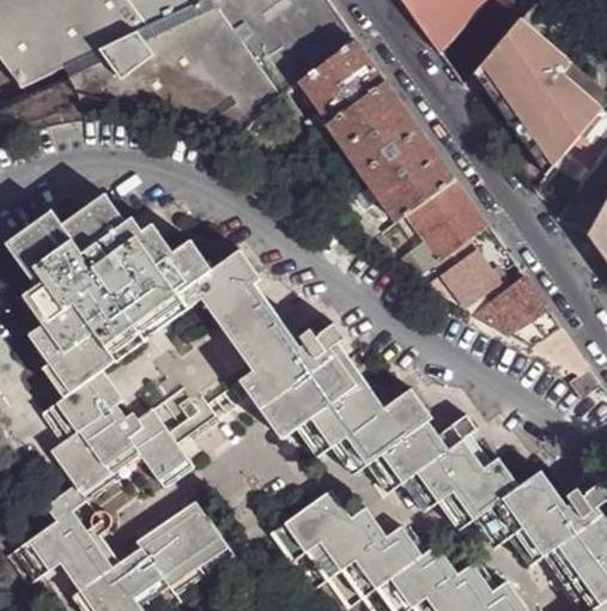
[(0,62),(18,85),(59,66),(199,0),(206,0),(207,1),(208,0),(0,0),(0,62)]
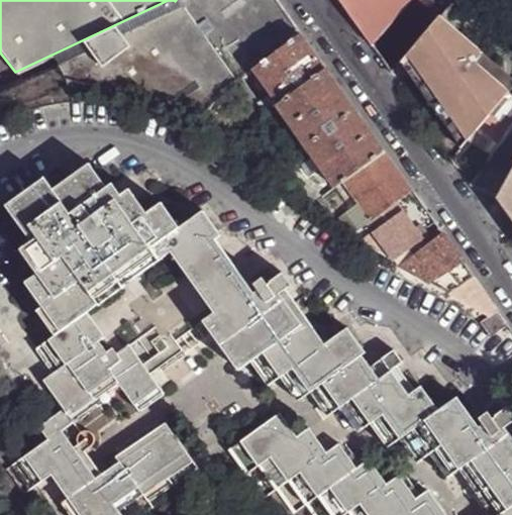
[(62,82),(196,119),(202,111),(216,95),(250,69),(297,33),(273,0),(176,0),(175,1),(174,0),(168,0),(49,56),(62,82)]
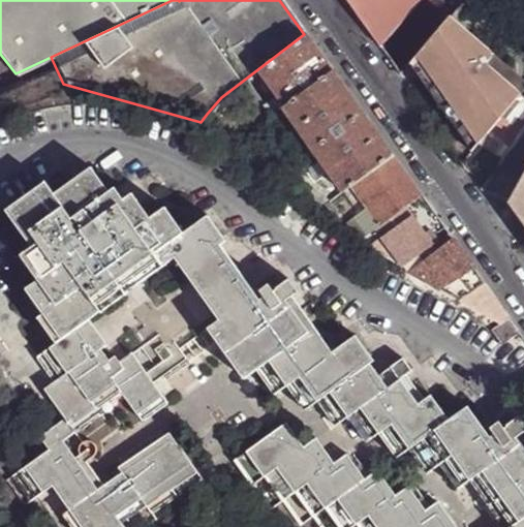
[(343,0),(375,44),(413,0),(343,0)]
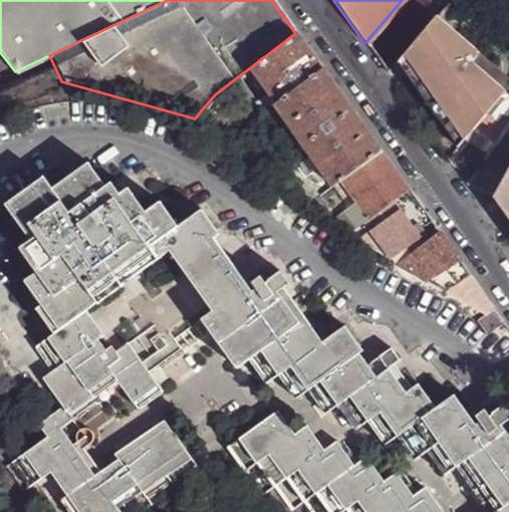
[(433,15),(446,0),(402,0),(364,43),(385,71),(394,59),(433,15)]
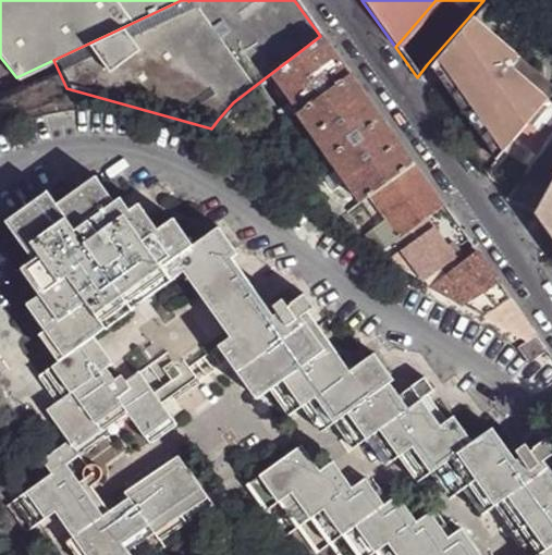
[(551,88),(551,85),(469,16),(427,64),(461,112),(492,157),(512,135),(531,112),(551,88)]
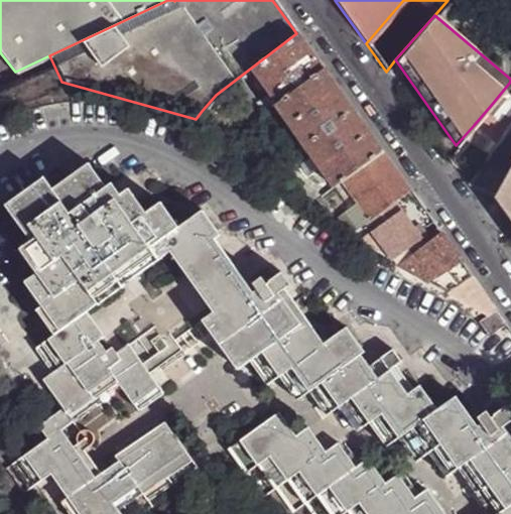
[(296,33),(250,69),(274,103),(321,68),(308,49),(296,33)]
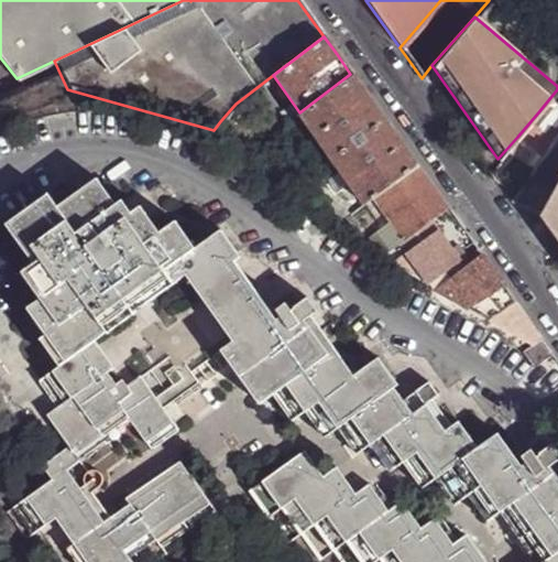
[(0,84),(17,78),(0,57),(0,84)]
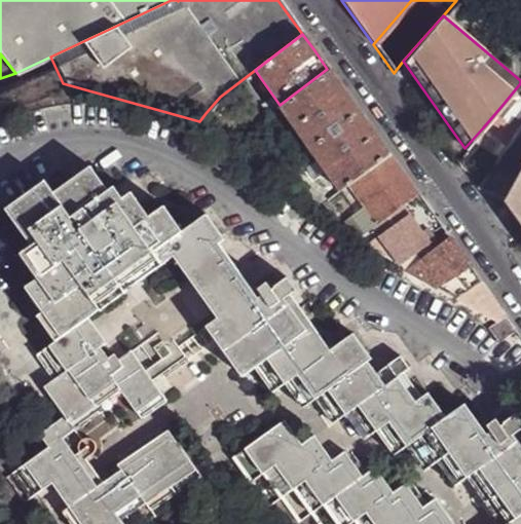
[(277,106),(337,189),(345,183),(386,152),(354,107),(327,69),(280,105),(277,106)]
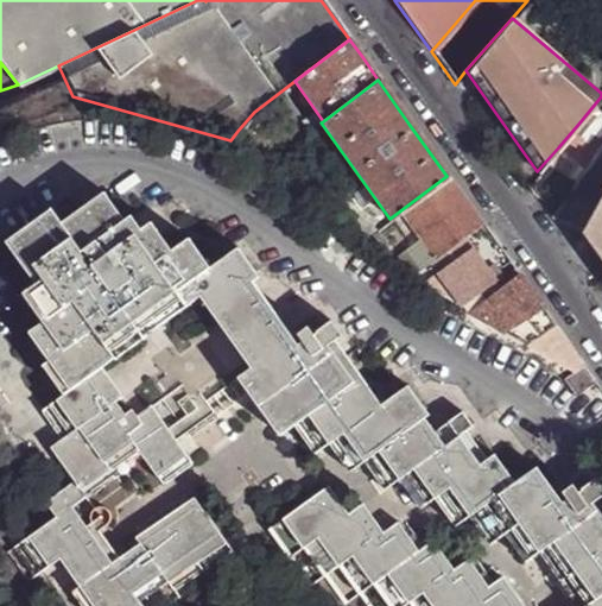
[(600,139),(580,122),(558,147),(581,168),(600,139)]
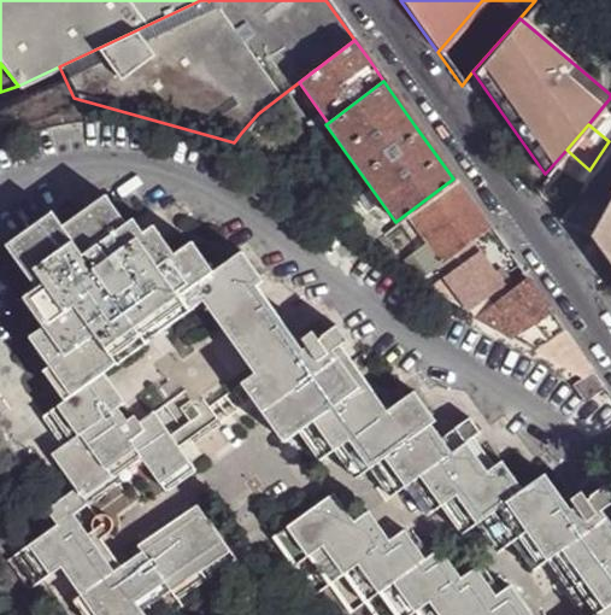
[(234,142),(233,144),(248,154),(257,145),(241,133),(234,142)]
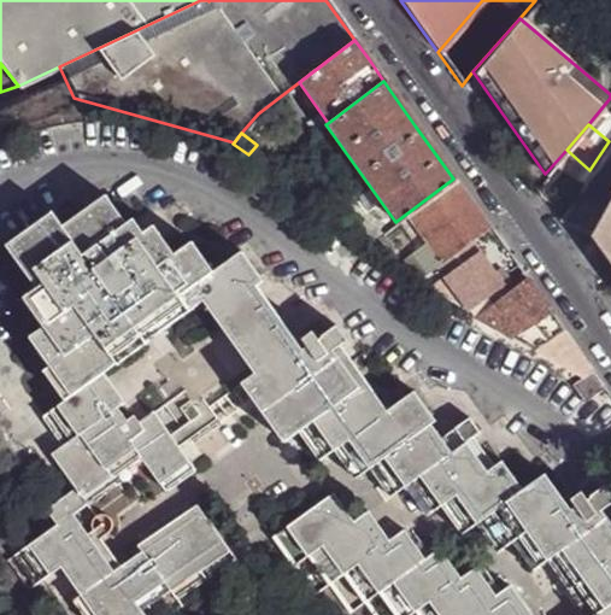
[(277,159),(269,170),(278,177),(287,167),(277,159)]
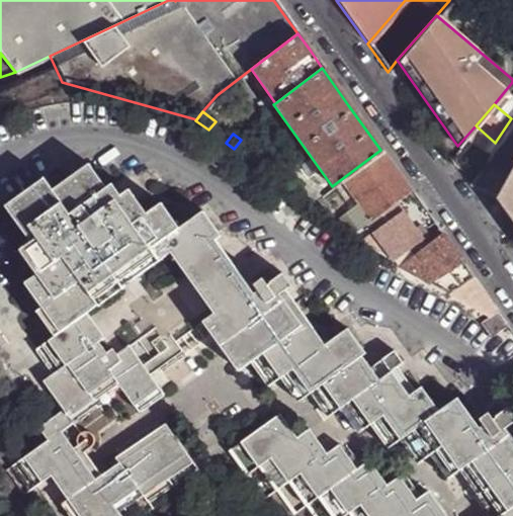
[(358,206),(367,220),(392,201),(408,189),(392,166),(380,150),(340,180),(358,206)]
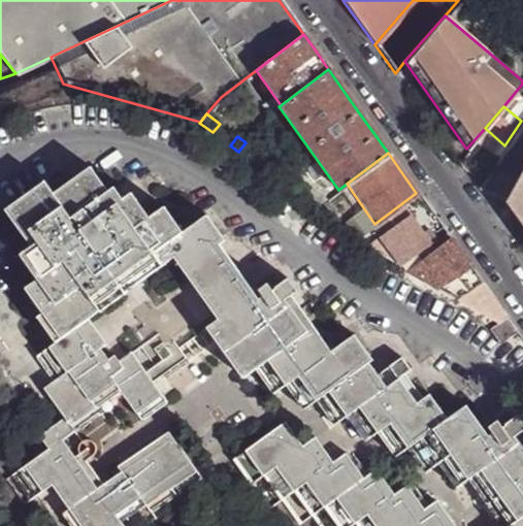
[(522,163),(503,201),(513,214),(522,227),(522,226),(522,163)]
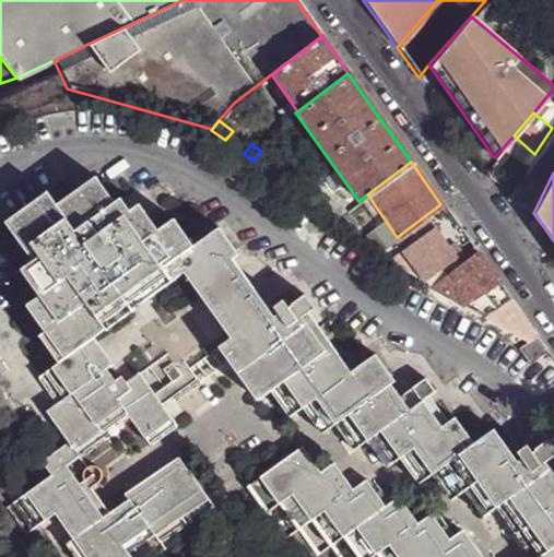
[(67,441),(73,450),(126,413),(143,437),(169,418),(138,372),(124,381),(120,376),(114,380),(104,367),(110,363),(91,336),(181,271),(230,339),(217,347),(257,400),(269,391),(323,351),(299,316),(306,311),(311,307),(303,294),(297,298),(293,292),(284,298),(285,300),(283,303),(281,299),(272,306),(277,313),(272,316),(230,258),(235,253),(216,227),(192,245),(173,218),(155,229),(137,203),(128,210),(119,197),(113,202),(93,176),(55,204),(46,191),(11,216),(30,243),(22,248),(31,260),(25,264),(44,291),(37,295),(32,299),(50,326),(43,331),(61,357),(56,362),(49,367),(68,393),(54,403),(46,411),(67,441)]
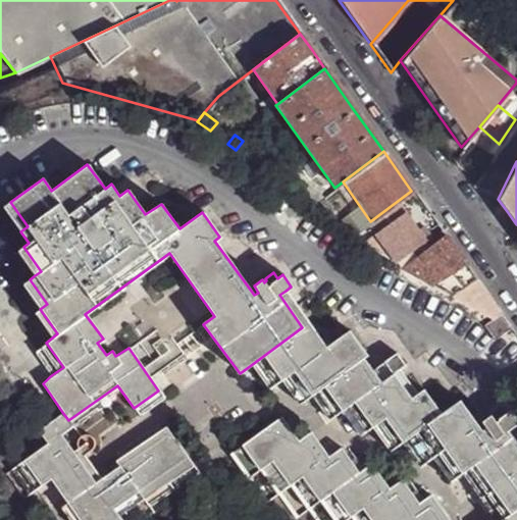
[(28,226),(10,202),(3,207),(20,231),(28,226)]
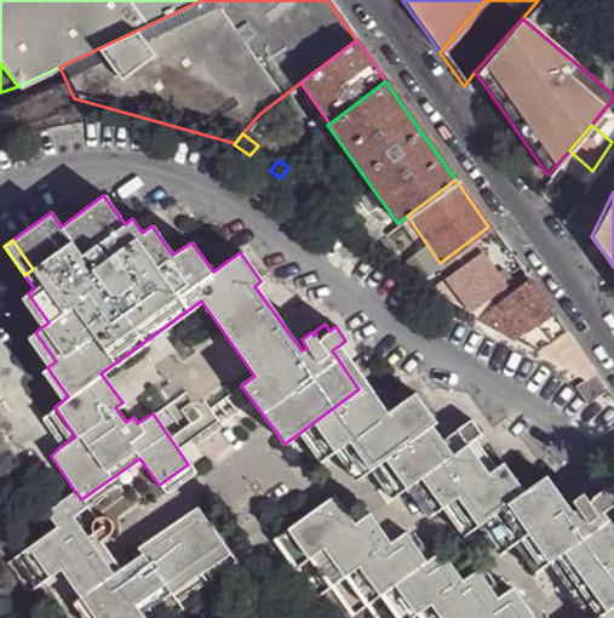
[(432,268),(442,279),(426,290),(466,313),(499,287),(500,286),(492,274),(477,252),(469,241),(440,263),(432,268)]
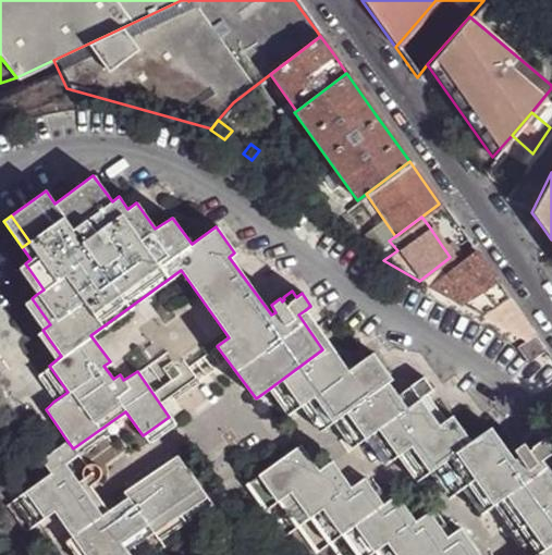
[(370,235),(383,246),(389,241),(395,236),(385,222),(370,235)]
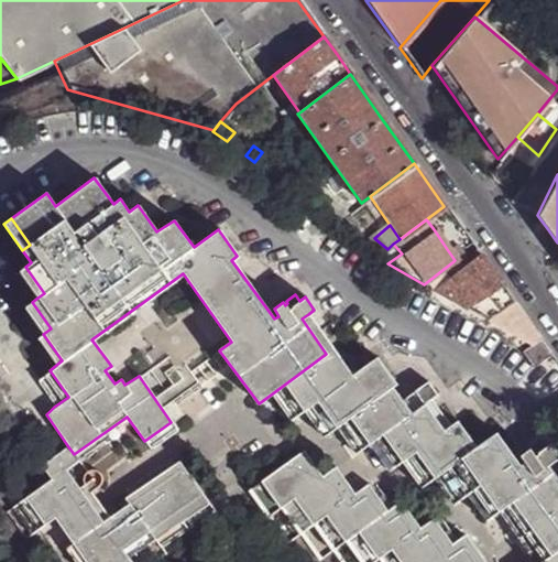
[(374,238),(363,247),(378,256),(387,249),(374,238)]
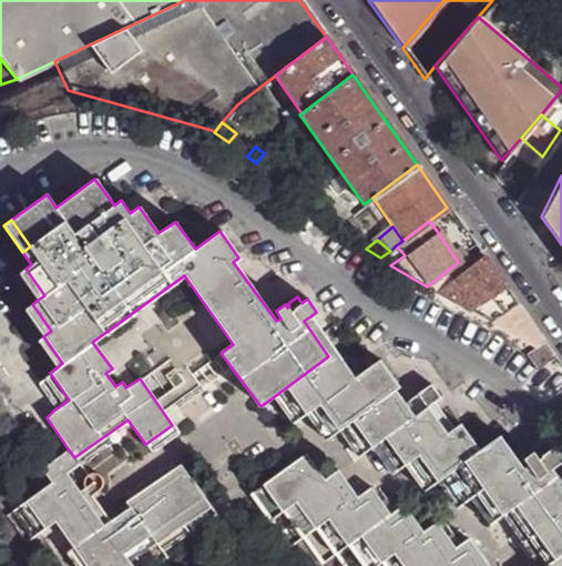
[(561,243),(561,244),(551,253),(561,266),(561,243)]
